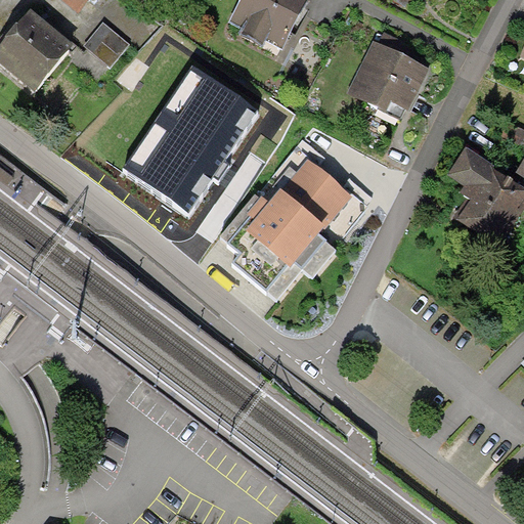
[(89,0),(61,0),(79,13),(89,0)]
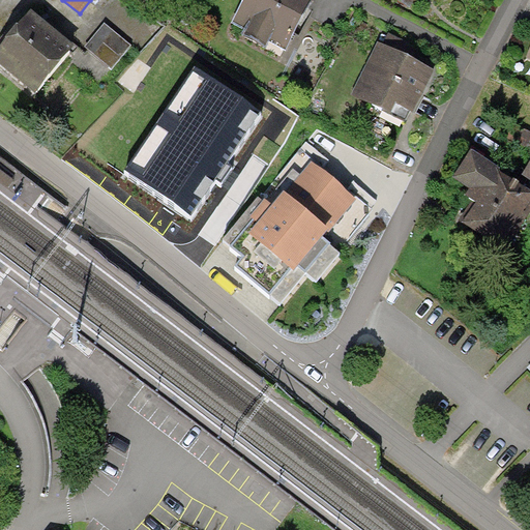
[(243,0),(232,21),(247,29),(245,33),(265,43),(268,37),(286,47),(311,0),(243,0)]
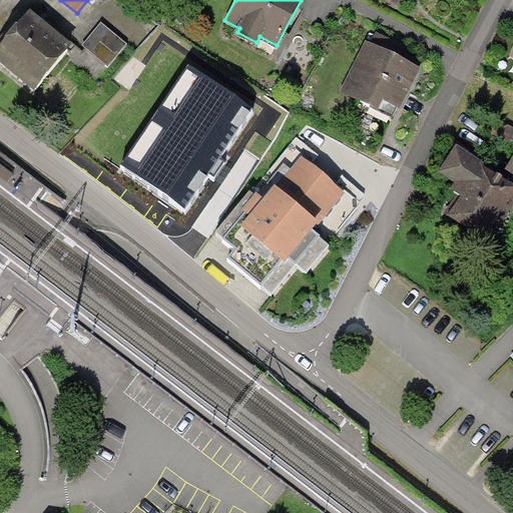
[(73,42),(32,7),(14,29),(0,45),(0,63),(32,90),(73,42)]
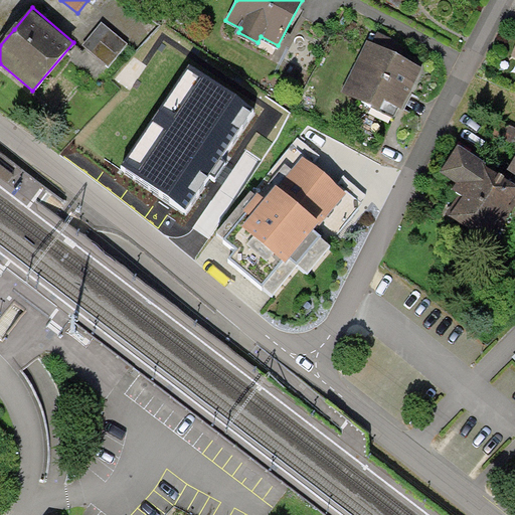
[(128,43),(102,22),(83,45),(111,66),(128,43)]
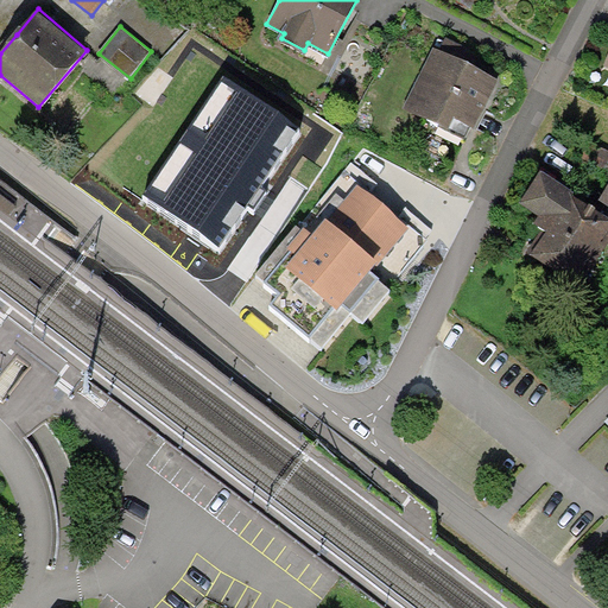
[(502,80),(435,46),(404,108),(466,138),(472,127),(477,131),(502,80)]
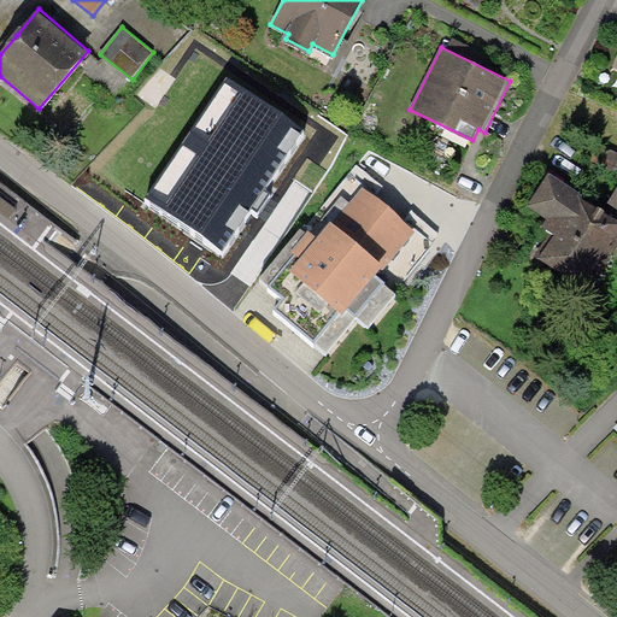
[(306,130),(230,77),(146,197),(222,250),(306,130)]
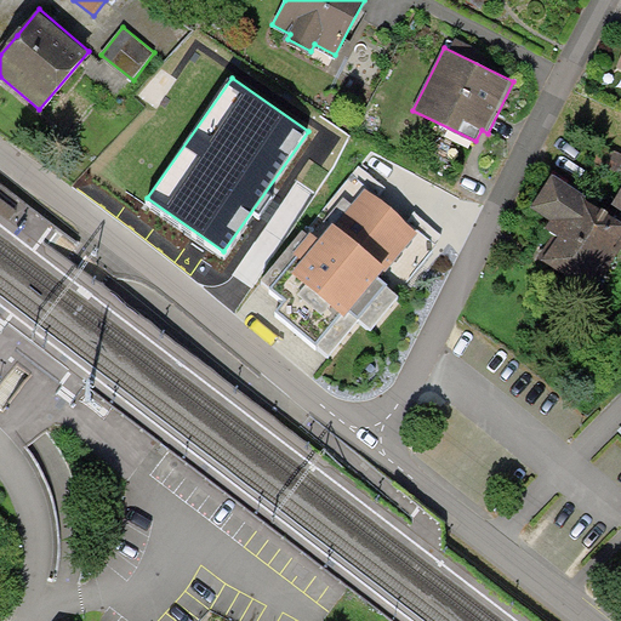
[(587,200),(553,177),(530,210),(550,223),(545,231),(558,239),(541,263),(592,296),(620,252),(620,226),(585,203),(587,200)]
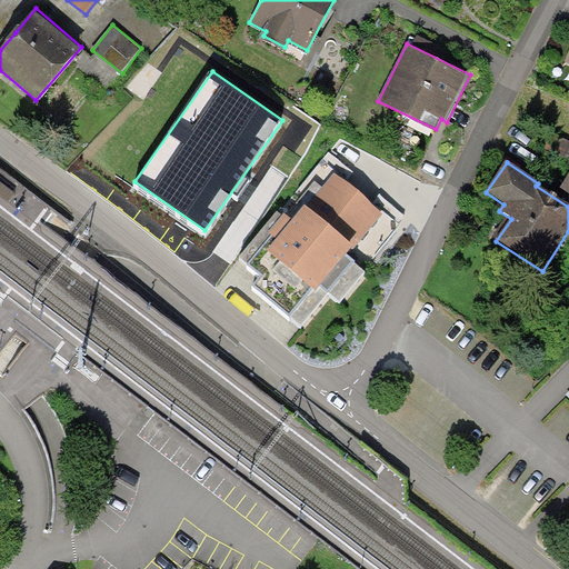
[(348,252),(382,212),(335,173),(293,219),(286,229),(278,238),(273,233),(248,263),(261,276),(253,286),(301,325),(328,292),(340,301),(367,270),(355,261),(356,260),(348,252)]
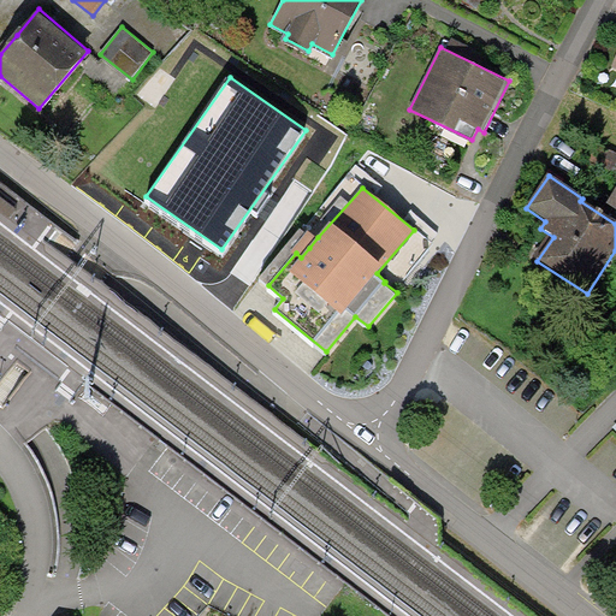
[(615,188),(605,205),(615,211),(615,188)]
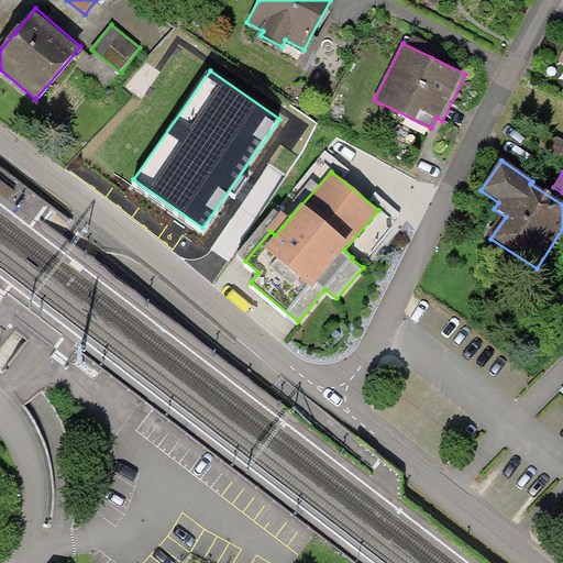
[(283,227),(290,217),(282,210),(266,229),(271,231),(275,235),(283,227)]
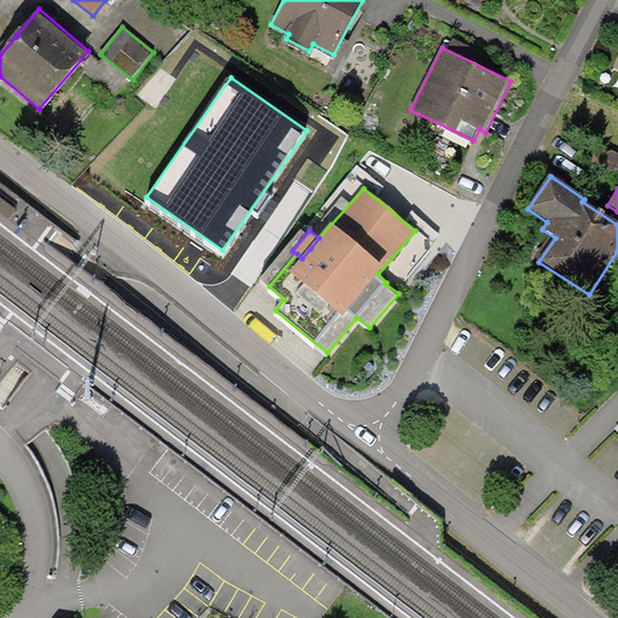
All buildings are outlined.
